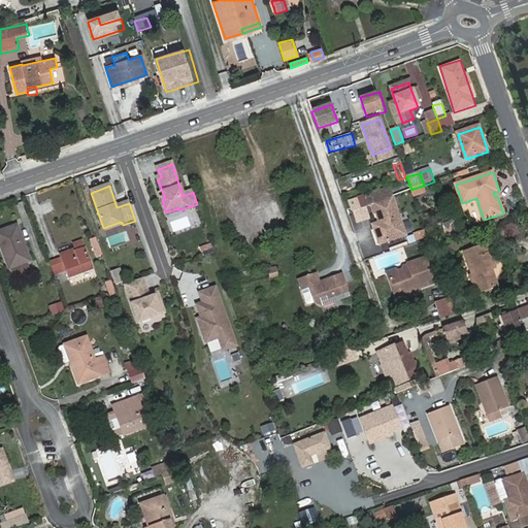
[(426,194),(424,186),(414,189),(413,189),(411,190),(415,198),(426,194)]
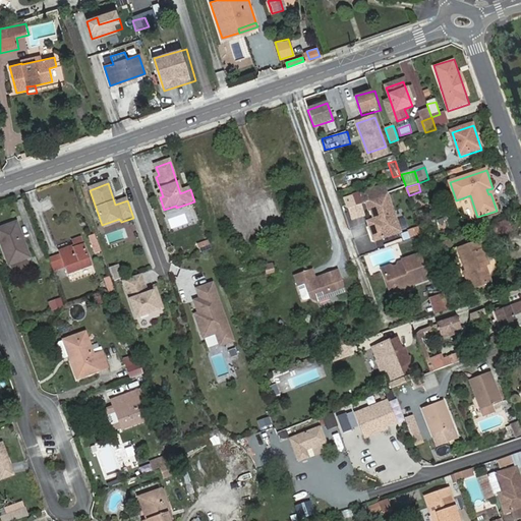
[(385,187),(344,200),(347,209),(368,203),(375,221),(378,228),(371,230),(375,242),(401,233),(385,187)]
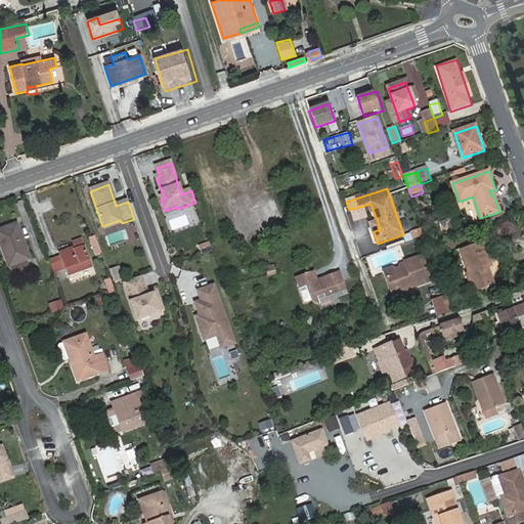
[(120,220),(102,226),(104,231),(122,225),(122,223),(120,220)]
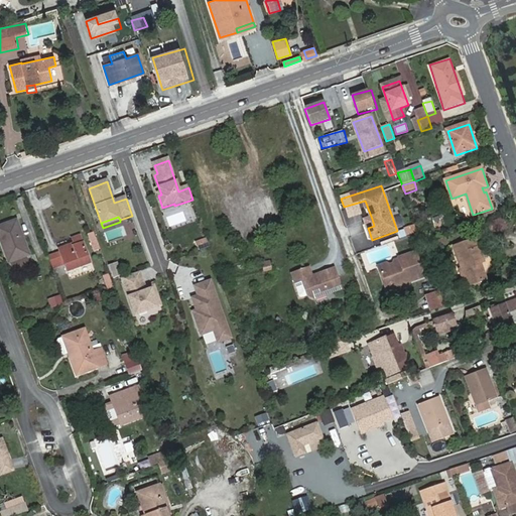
[(365,221),(368,228),(374,226),(372,219),(365,221)]
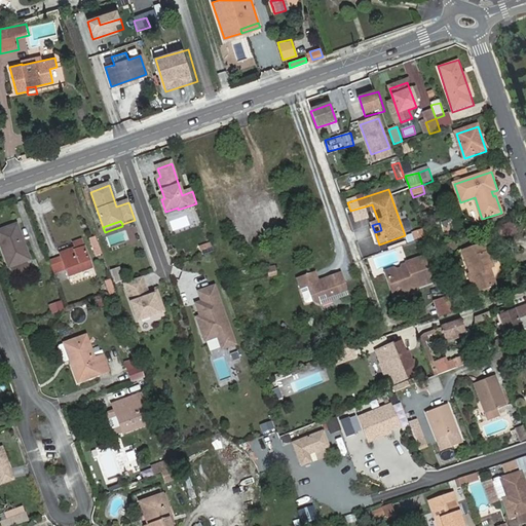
[(9,269),(27,263),(29,262),(16,227),(0,233),(0,248),(8,269),(9,269)]
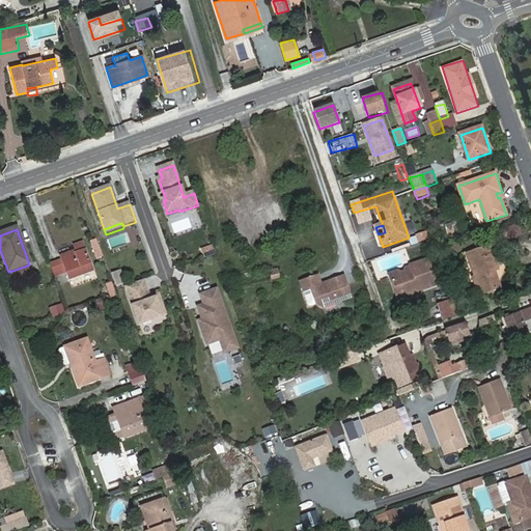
[(506,229),(498,231),(501,241),(509,239),(506,229)]
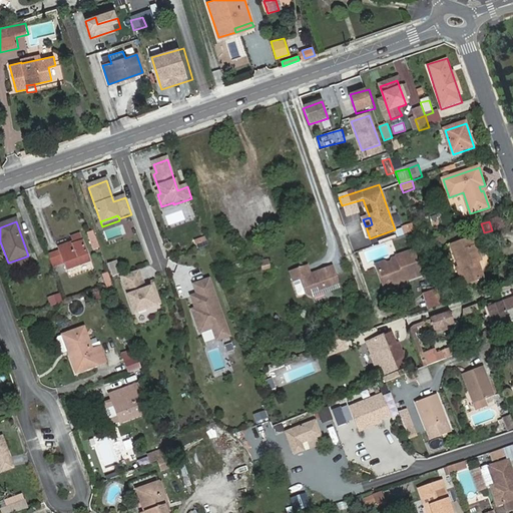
[(413,223),(402,226),(404,234),(415,231),(413,223)]
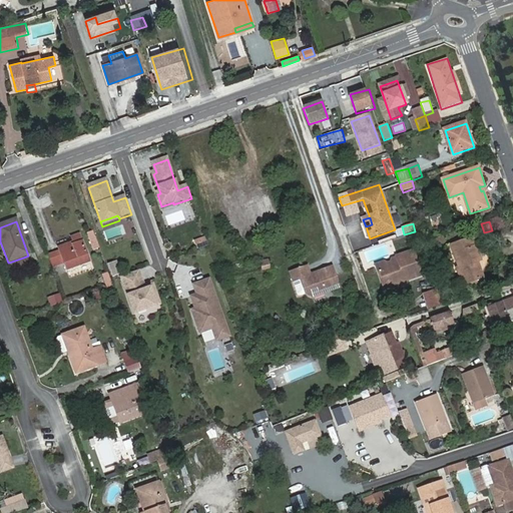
[(57,248),(65,271),(88,263),(78,234),(71,237),(72,243),(57,248)]
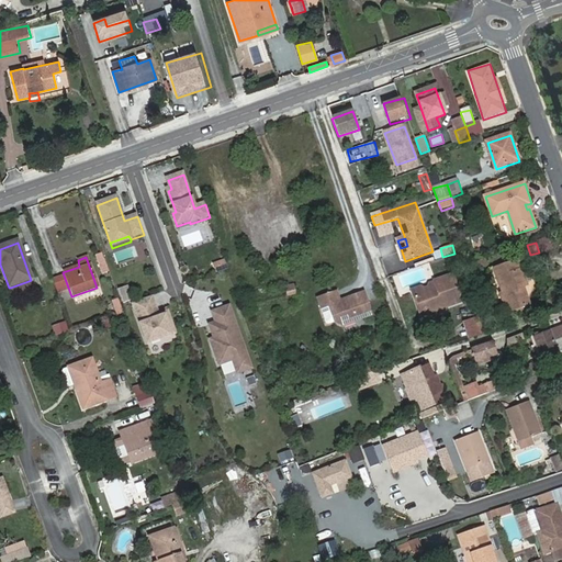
[(531,304),(525,287),(528,284),(525,273),(530,272),(525,257),(495,268),(504,292),(502,294),(507,312),(531,304)]
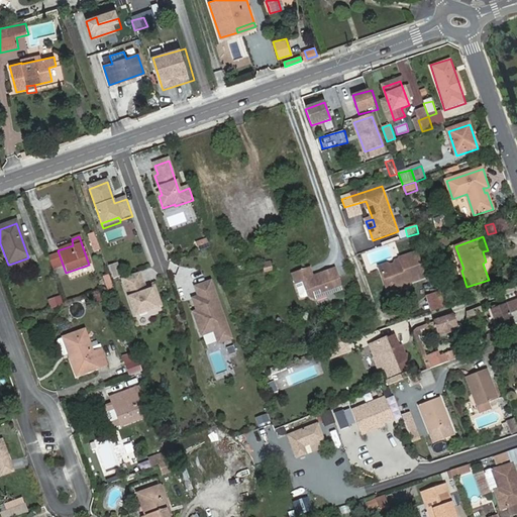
[(397,285),(398,287),(424,278),(416,253),(399,259),(400,261),(402,266),(398,267),(395,265),(380,271),(387,289),(397,285)]
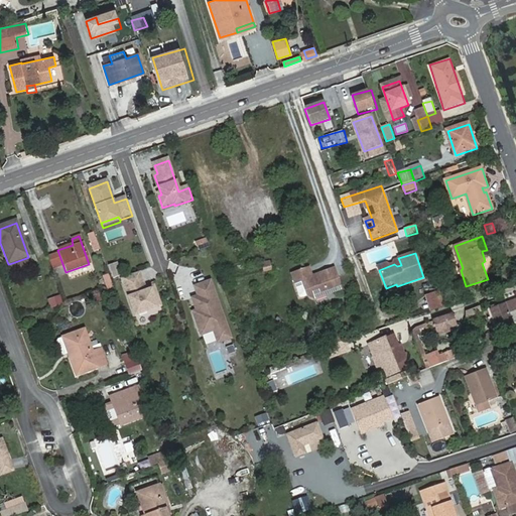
[(427,256),(432,271),(438,269),(433,254),(427,256)]
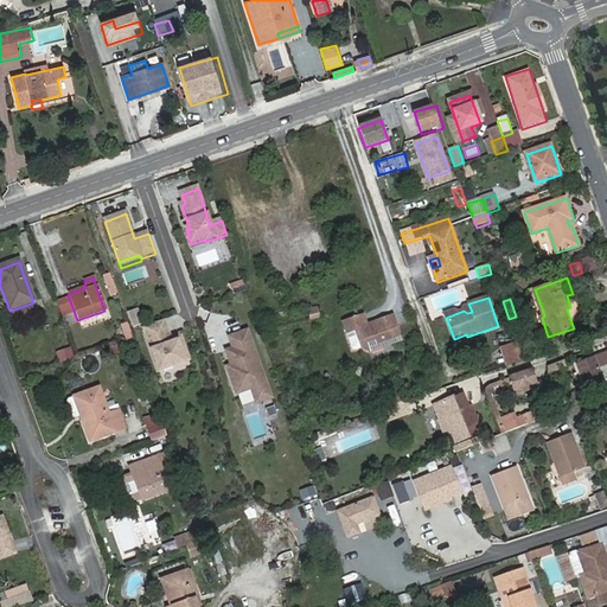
[(34,314),(31,304),(11,311),(16,320),(34,314)]
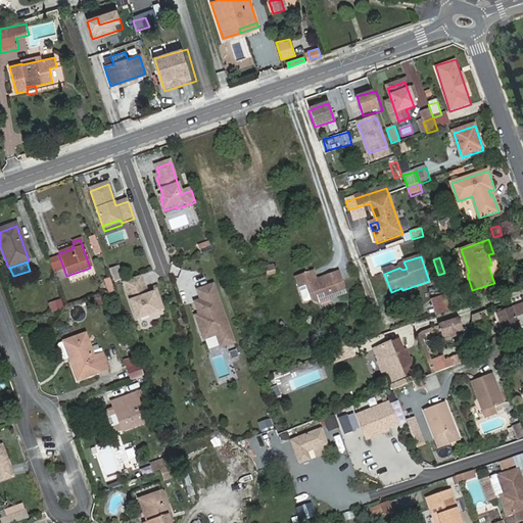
[(383,271),(384,274),(399,268),(402,270),(407,269),(405,264),(398,266),(397,268),(395,269),(393,269),(390,269),(383,271)]
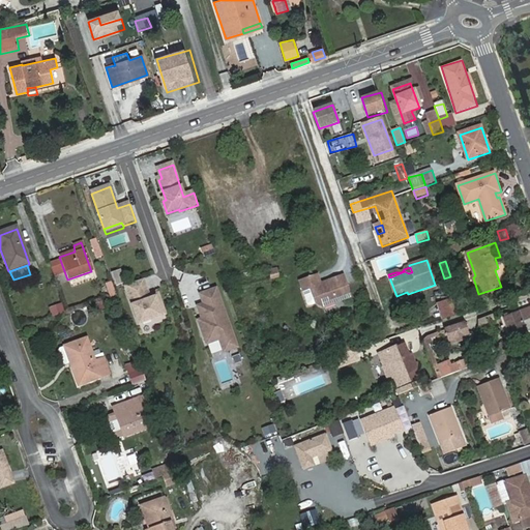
[(270,272),(271,280),(280,278),(277,270),(270,272)]
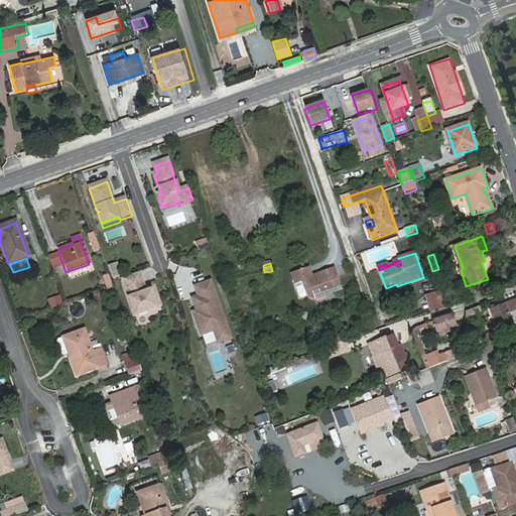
[(114,265),(106,267),(111,281),(119,278),(114,265)]
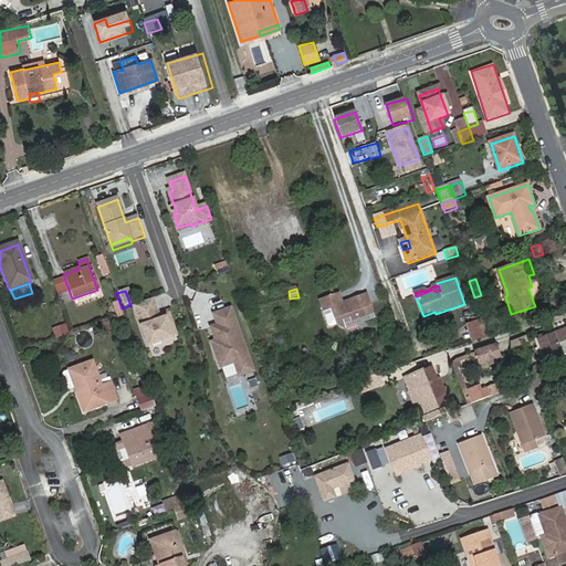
[(345,329),(375,318),(367,296),(349,303),(349,305),(345,307),(344,305),(343,305),(339,295),(321,302),(329,328),(337,326),(345,329)]
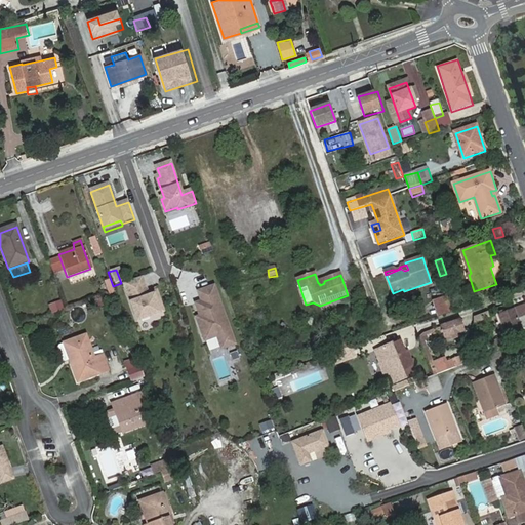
[(124,285),(137,323),(164,314),(158,296),(149,298),(142,279),(124,285)]
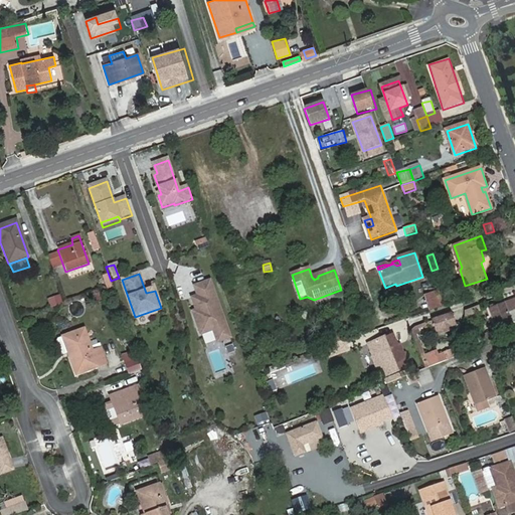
[(211,283),(195,288),(199,298),(193,300),(198,316),(195,317),(202,336),(214,332),(218,344),(231,339),(211,283)]
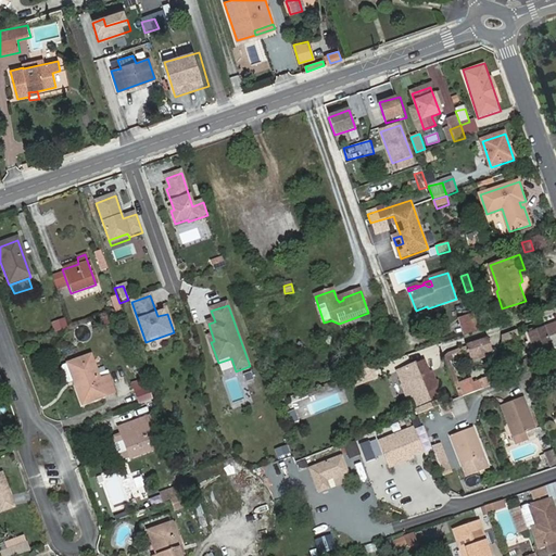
[(430,313),(428,308),(427,306),(416,311),(418,317),(430,313)]
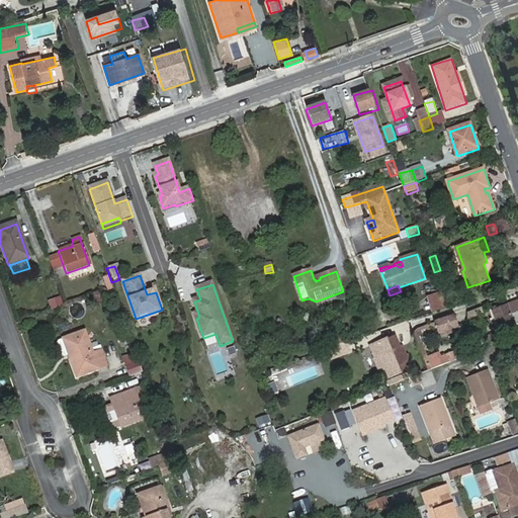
[(434,314),(447,309),(441,292),(428,296),(434,314)]
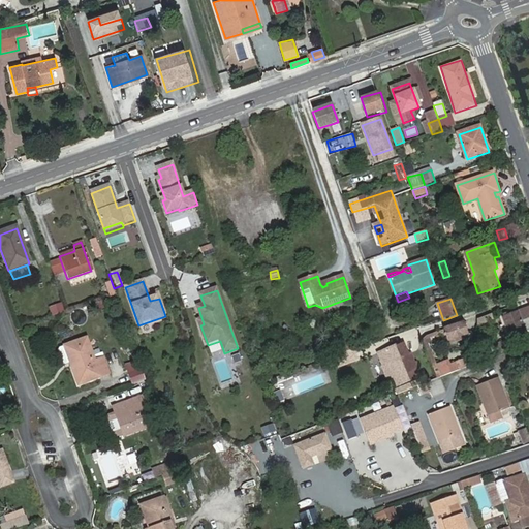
[(53,316),(68,312),(65,302),(50,306),(53,316)]
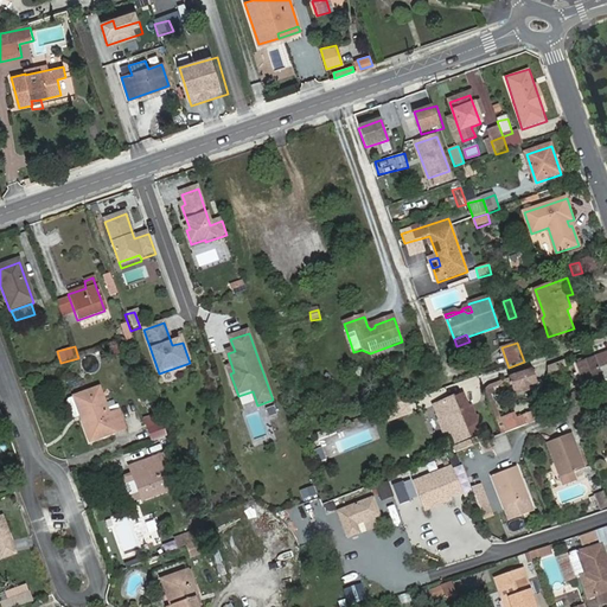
[(579,360),(588,385),(604,379),(604,378),(606,376),(606,351),(595,356),(595,355),(579,360)]
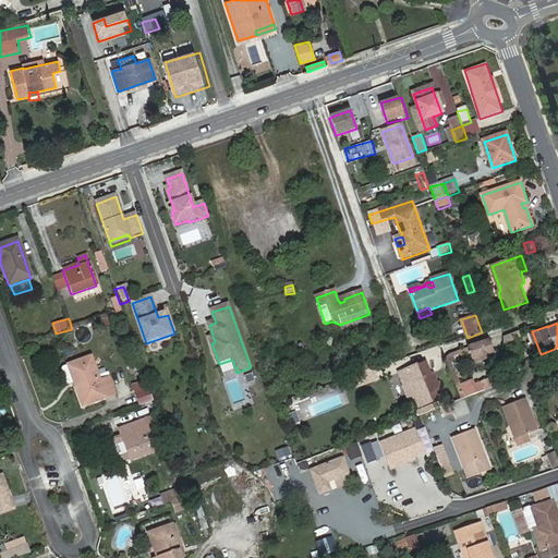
[(521,332),(504,336),(505,344),(522,341),(521,332)]
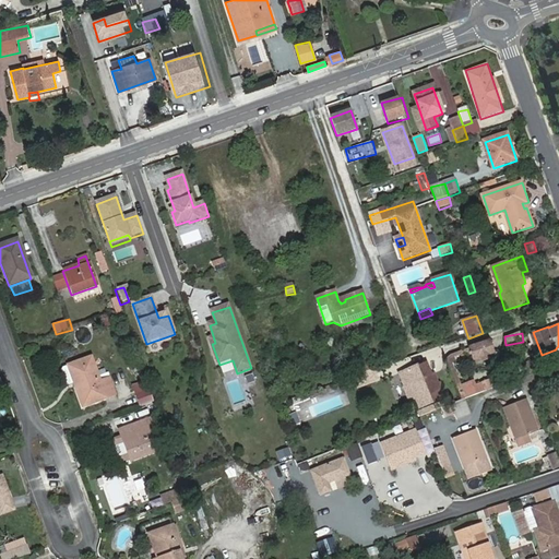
[(472,348),(475,359),(496,352),(492,342),(472,348)]
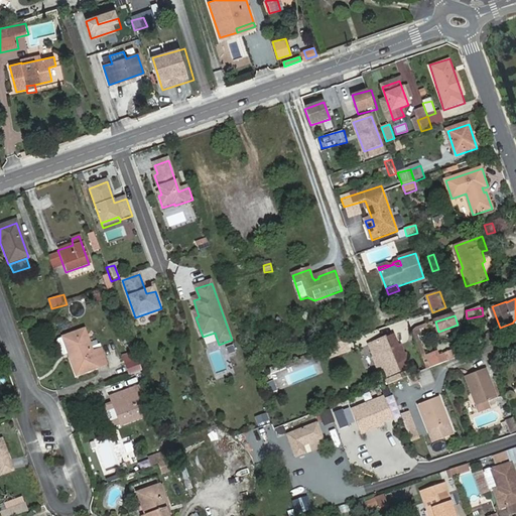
[(417,329),(412,333),(426,369),(430,368),(428,363),(430,363),(427,357),(425,358),(420,345),(422,344),(421,342),(419,343),(417,336),(420,334),(419,330),(426,328),(427,330),(428,329),(426,325),(417,329)]
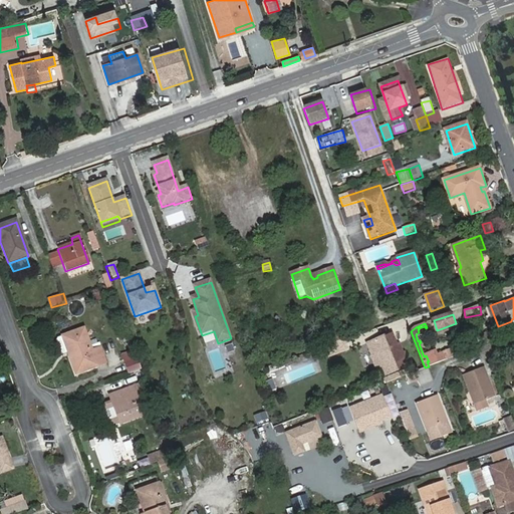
[(437,330),(439,335),(458,328),(456,323),(437,330)]
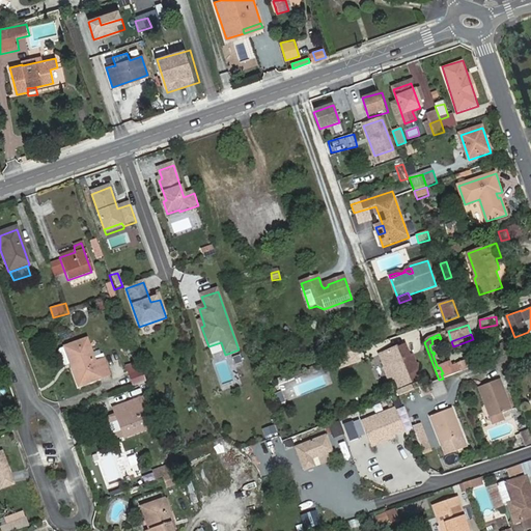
[(78,387),(109,375),(104,360),(94,363),(86,340),(67,346),(74,365),(75,366),(77,365),(78,367),(72,369),(78,387)]
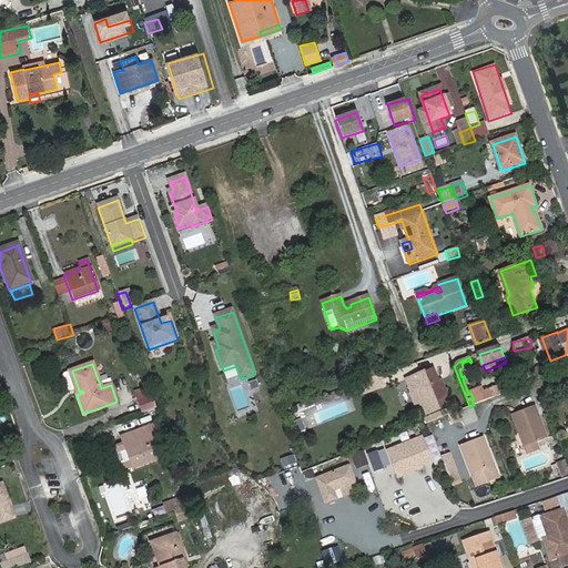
[(531,371),(535,381),(548,375),(545,366),(531,371)]
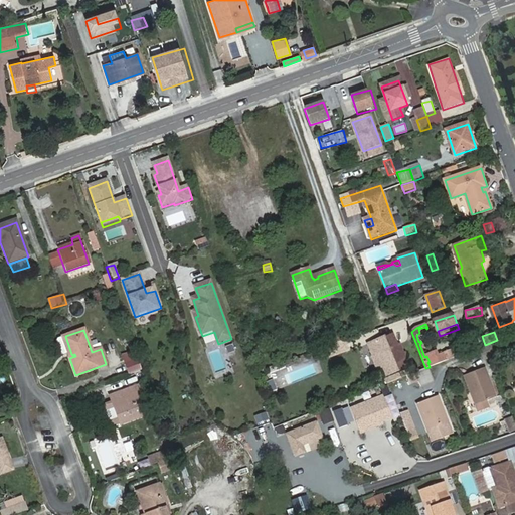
[(351,352),(347,333),(329,337),(332,356),(351,352)]
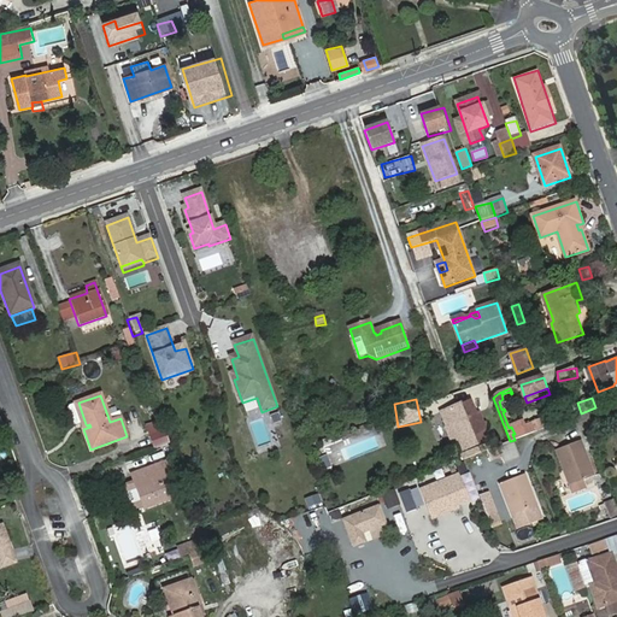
[(86,424),(78,403),(69,406),(68,410),(74,425),(76,428),(81,425),(86,424)]
